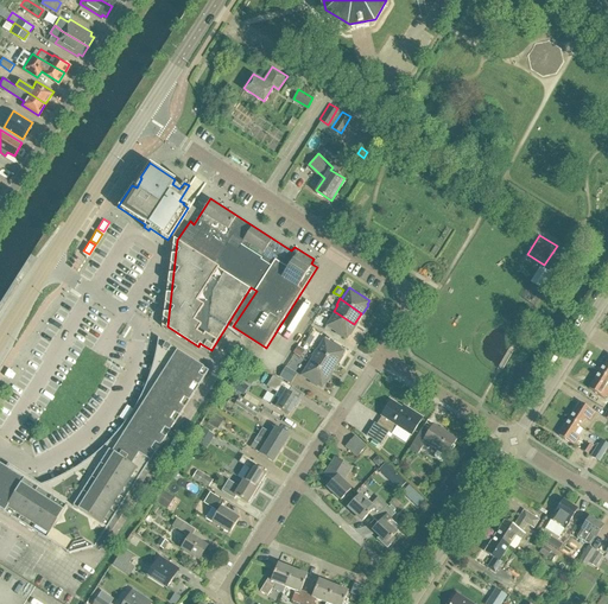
[(355,325),(354,324),(334,311),(325,324),(347,337),(349,332),(350,334),(355,325)]
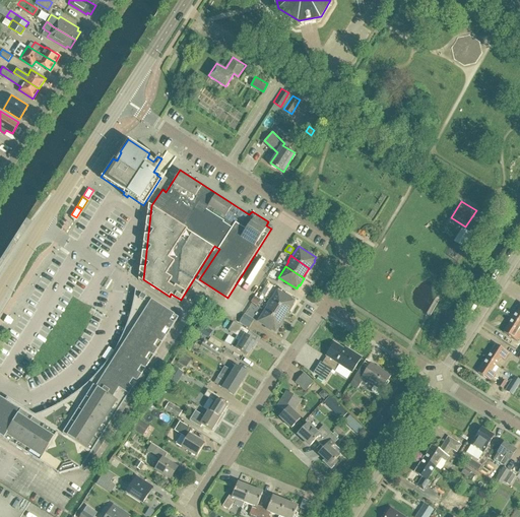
[(251,292),(255,283),(250,280),(245,288),(251,292)]
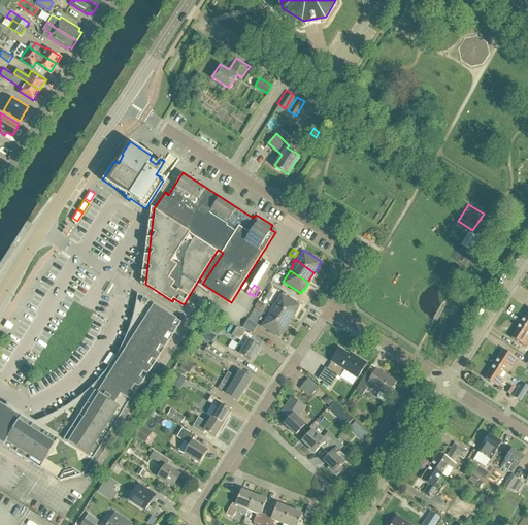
[(86,477),(149,378),(146,375),(180,321),(138,293),(138,292),(137,292),(135,307),(131,321),(126,334),(120,347),(113,359),(105,370),(96,381),(86,390),(74,399),(63,406),(51,414),(35,420),(7,401),(5,405),(0,401),(0,440),(60,480),(80,473),(86,477)]
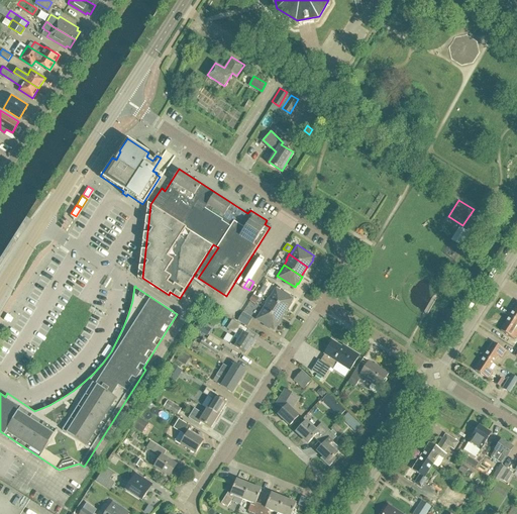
[(269,297),(286,309),(287,309),(292,302),(291,301),(293,298),(276,287),(269,297)]
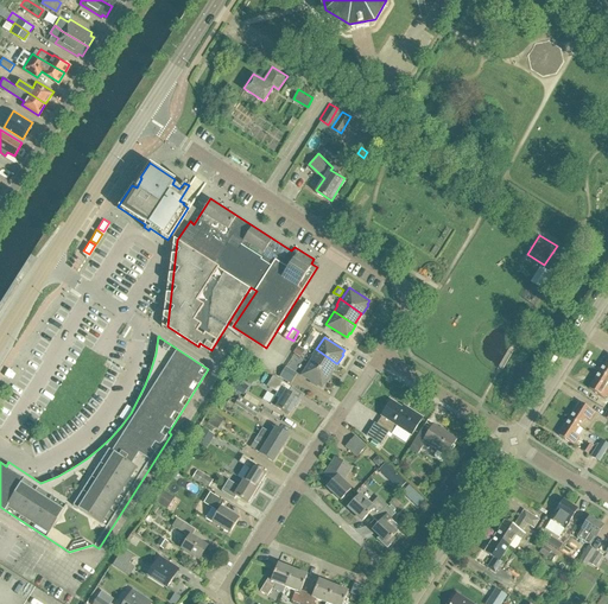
[(297,344),(293,350),(301,355),(304,349),(297,344)]
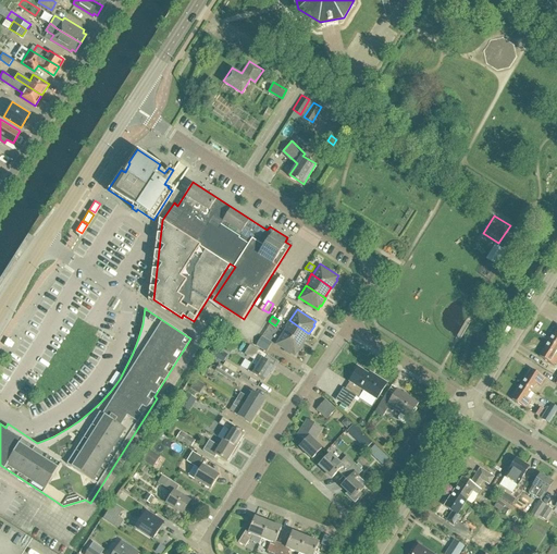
[(283,331),(301,343),(308,333),(289,320),(286,324),(287,325),(283,331)]
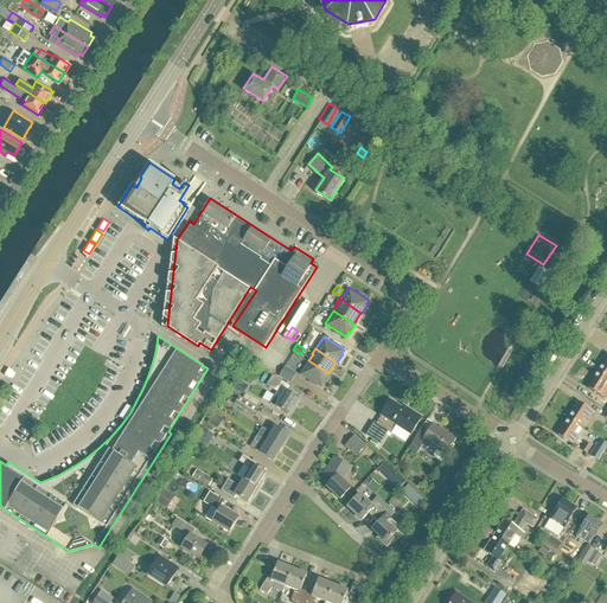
[(330,374),(328,373),(308,360),(301,373),(321,386),(324,382),(325,382),(330,374)]
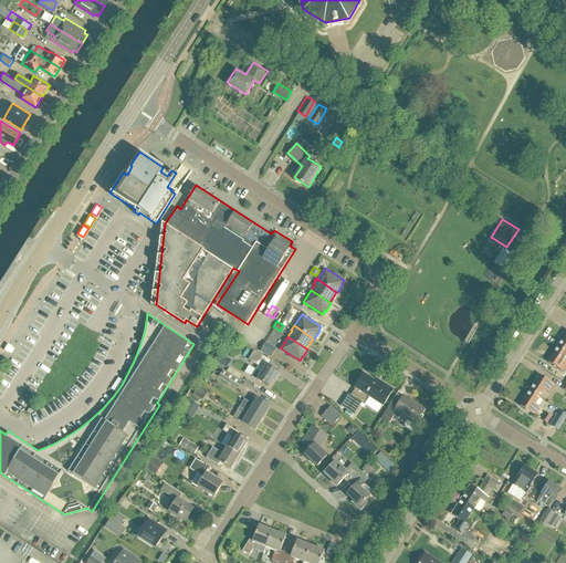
[(271,355),(276,346),(266,341),(261,350),(271,355)]
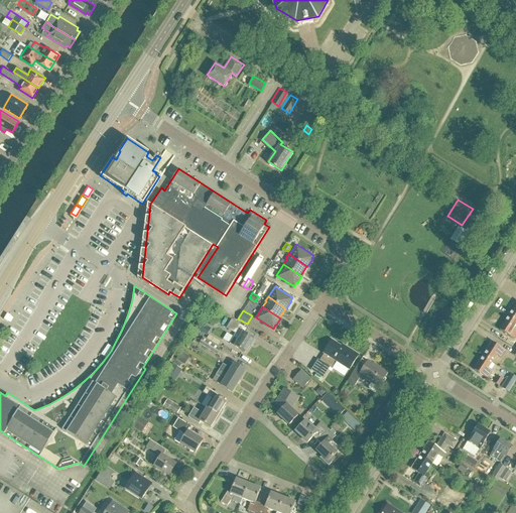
[(515,330),(513,328),(515,322),(515,319),(508,314),(499,329),(512,337),(515,331),(515,330)]
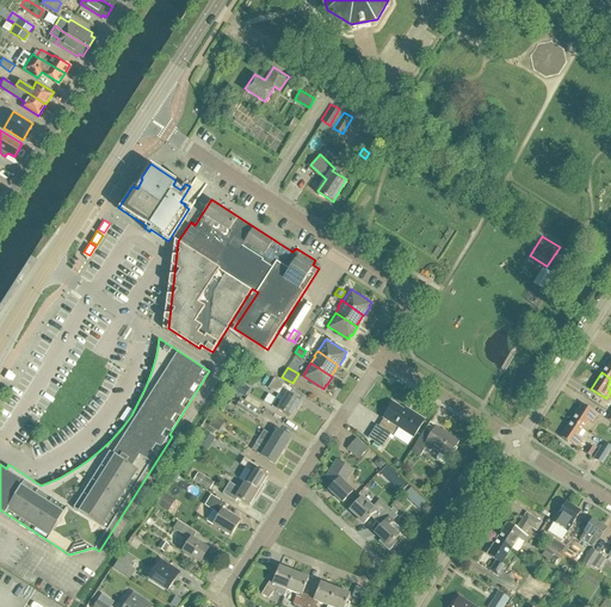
[(289,415),(300,398),(290,392),(292,388),(275,376),(269,386),(284,396),(282,400),(277,396),(272,403),(289,415)]
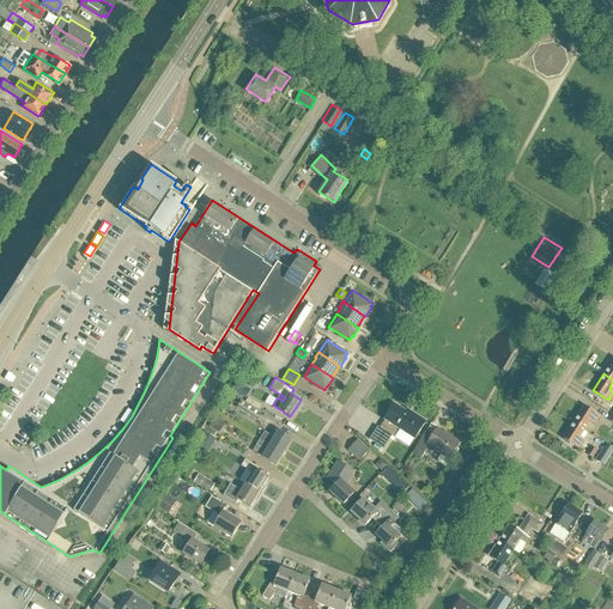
[(258,419),(262,412),(241,400),(237,406),(258,419)]
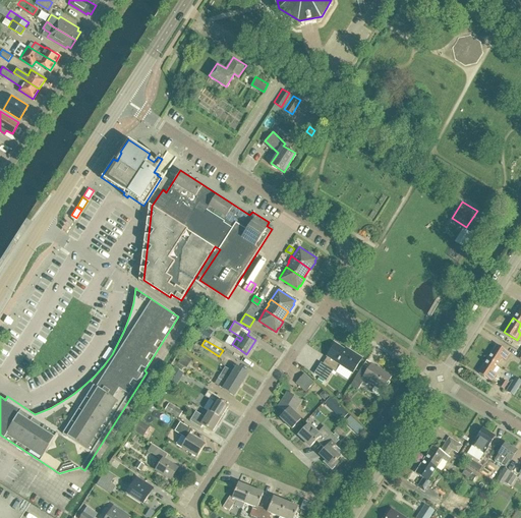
[(344,346),(334,340),(325,354),(326,355),(322,361),(335,370),(339,364),(351,371),(362,355),(345,345),(344,346)]
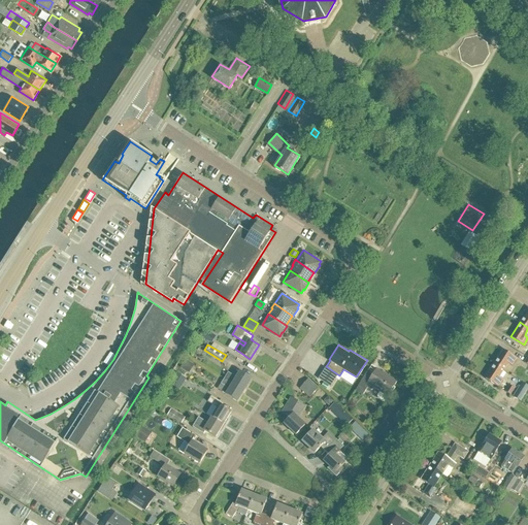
[(494,363),(503,368),(507,362),(512,364),(517,357),(503,349),(494,363)]
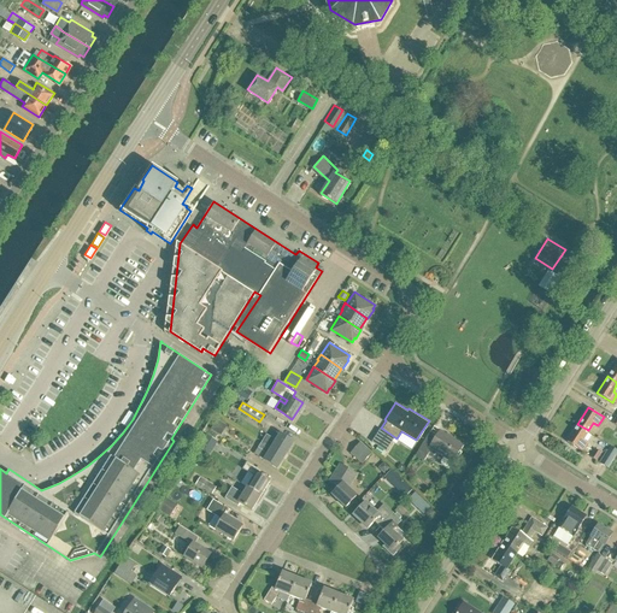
[(217,418),(211,426),(221,432),(227,424),(217,418)]
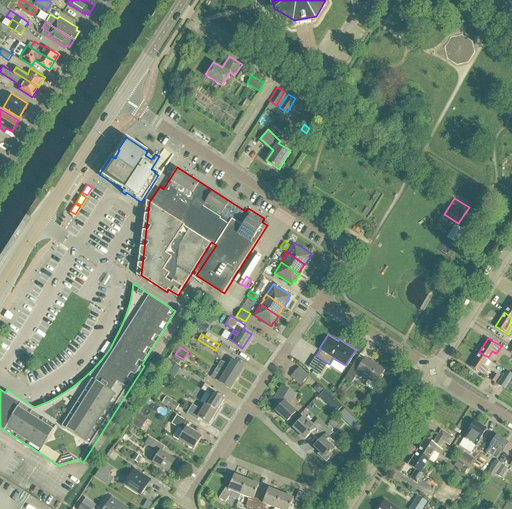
[(483,364),(488,357),(479,352),(470,366),(483,374),(488,367),(483,364)]
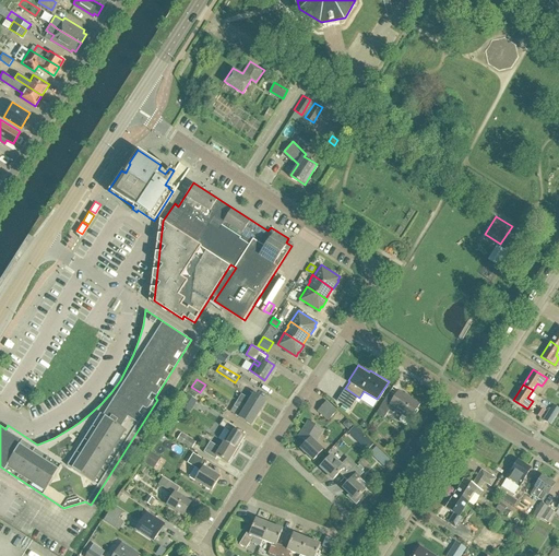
[(419,402),(399,389),(394,395),(389,392),(376,412),(384,416),(391,405),(402,413),(400,417),(400,418),(406,423),(408,423),(411,418),(409,417),(419,402)]
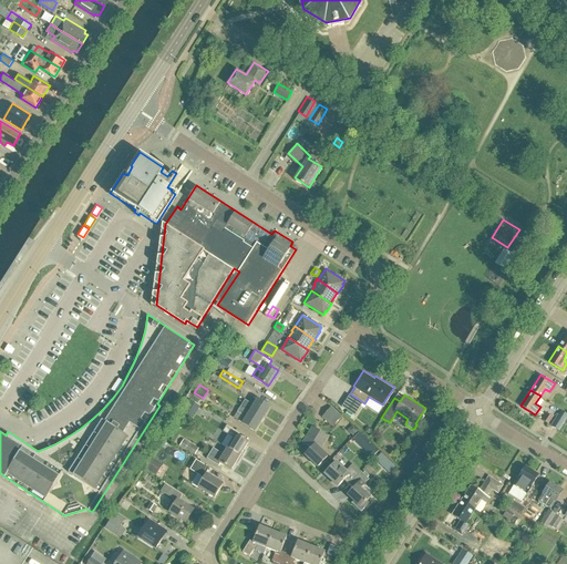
[(240,403),(263,418),(270,406),(258,398),(254,403),(245,398),(240,403)]
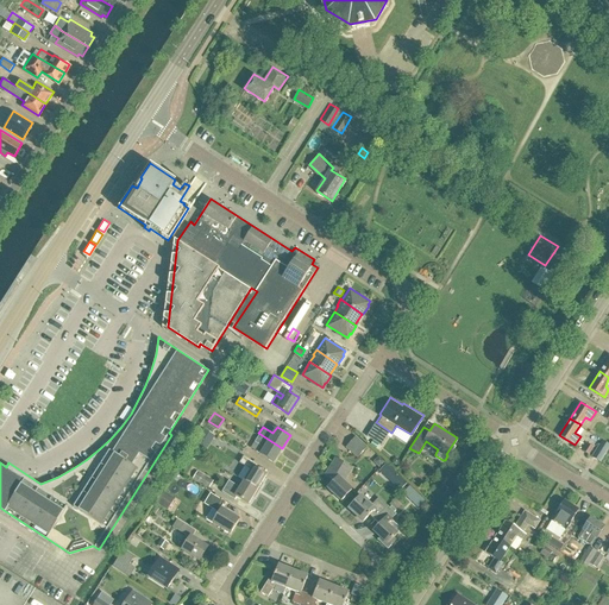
[(274,460),(282,448),(258,433),(255,440),(259,443),(256,449),(274,460)]
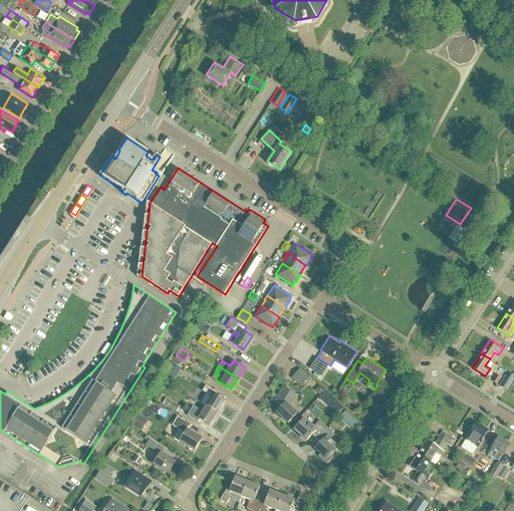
[(302,386),(310,375),(300,367),(292,377),(302,386)]
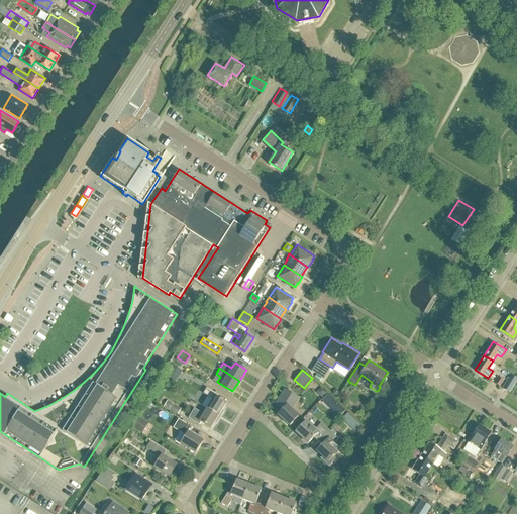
[(510,391),(516,379),(516,376),(507,371),(505,374),(510,377),(503,387),(510,391)]
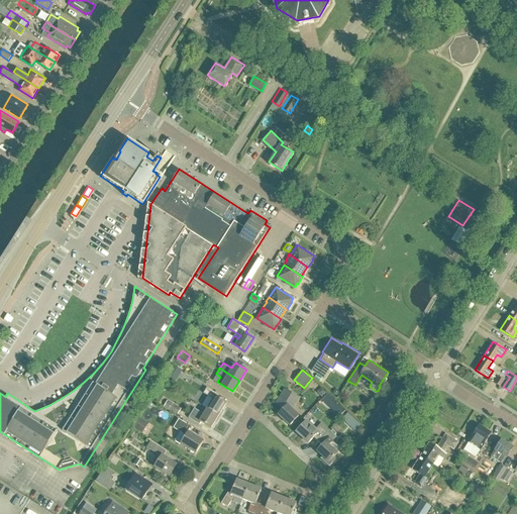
[(500,385),(504,379),(499,376),(495,382),(500,385)]
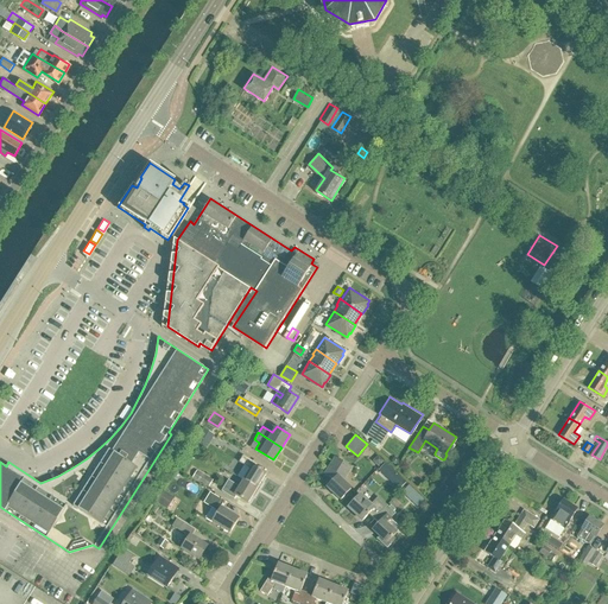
[(244,478),(258,487),(266,472),(254,465),(257,462),(244,453),(239,461),(251,466),(244,478)]
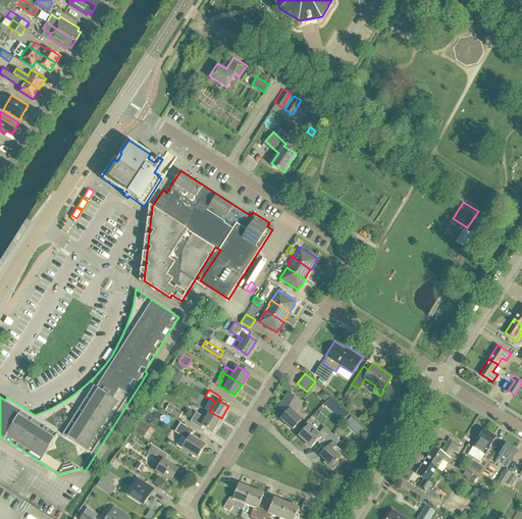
[(278,406),(286,410),(280,417),(292,427),(301,418),(294,411),(301,400),(288,391),(278,406)]
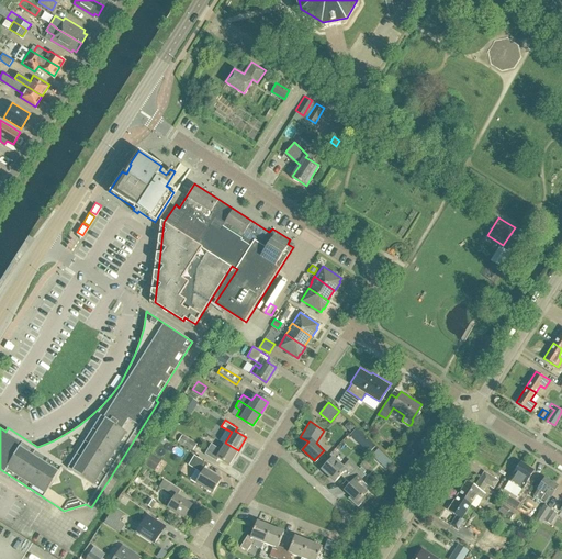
[(357,426),(349,433),(356,439),(362,432),(357,426)]
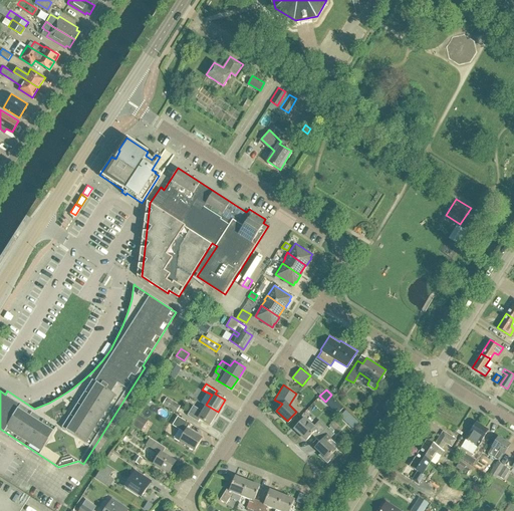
[(187,395),(183,405),(189,407),(193,397),(187,395)]
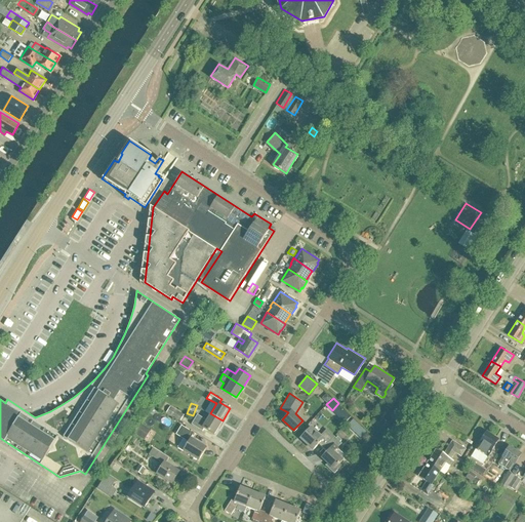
[(180,418),(184,413),(170,405),(166,411),(180,418)]
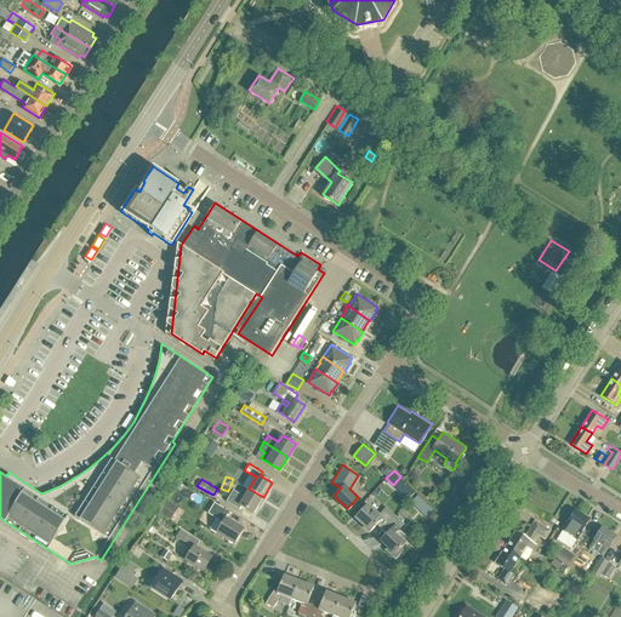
[(263,497),(249,489),(245,495),(233,489),(226,500),(239,508),(241,506),(254,513),(263,497)]
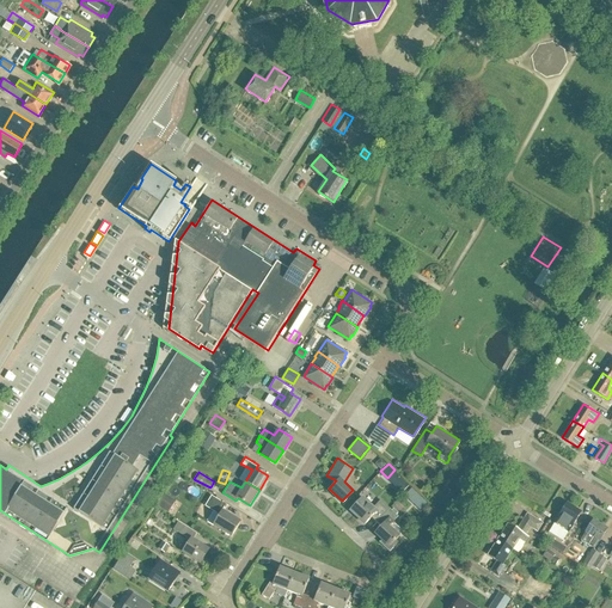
[(409,498),(416,491),(411,486),(404,493),(409,498)]
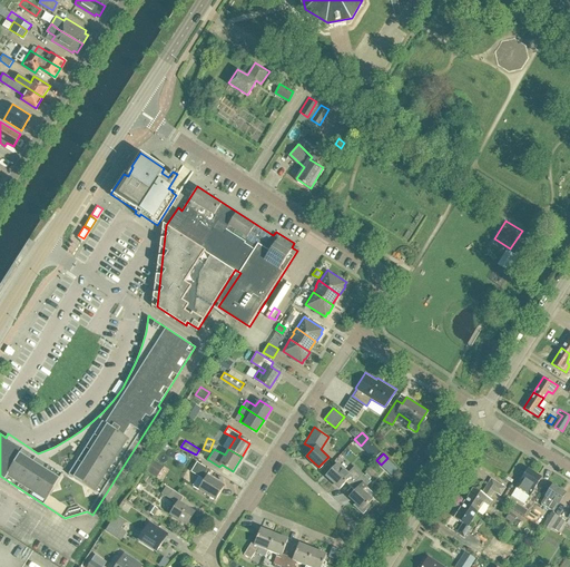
[(153,458),(145,469),(156,476),(163,465),(153,458)]
